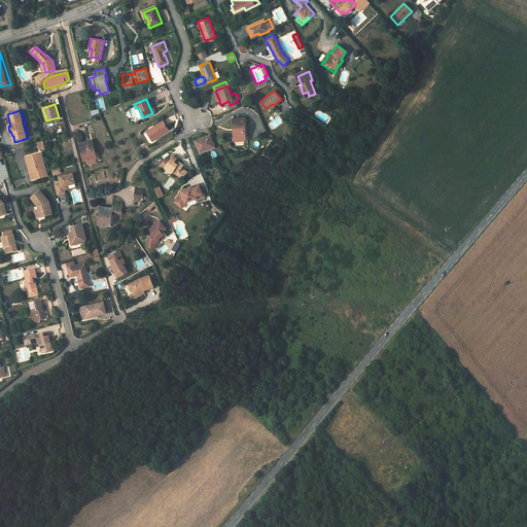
[(267,124),(273,131),(283,121),(277,114),(267,124)]
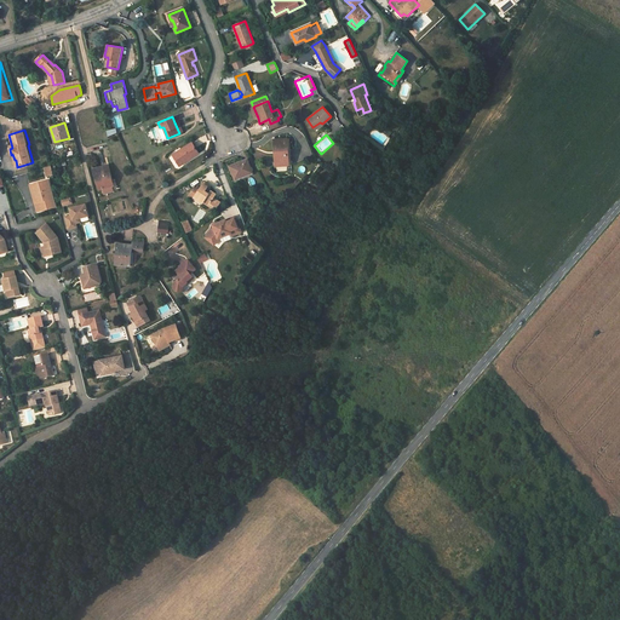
[(274,139),(275,164),(288,162),(287,139),(274,139)]
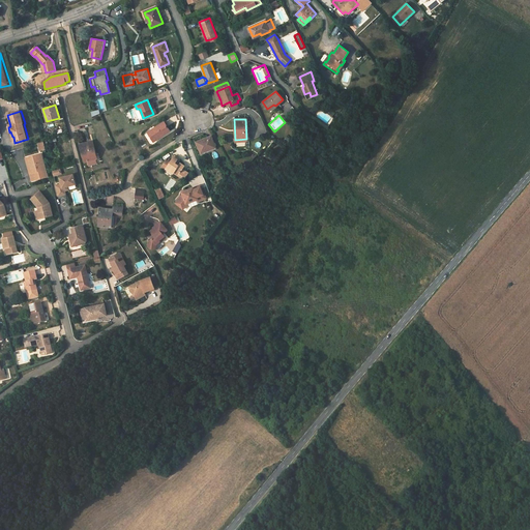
[(148,133),(153,142),(170,131),(165,122),(148,133)]
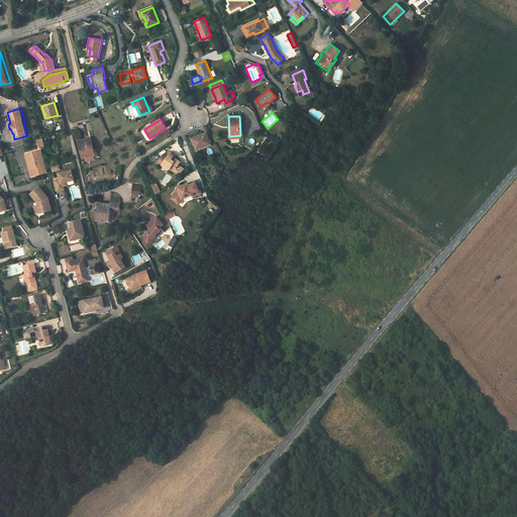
[(204,145),(210,143),(206,132),(191,137),(196,150),(205,146),(204,145)]
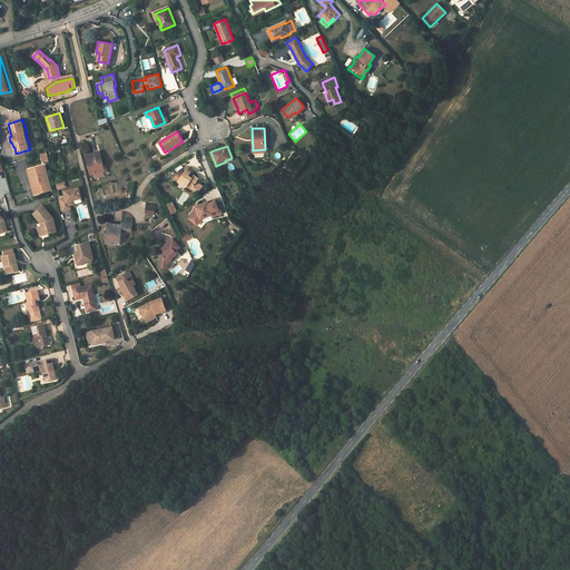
[(104,172),(99,151),(86,155),(90,175),(104,172)]
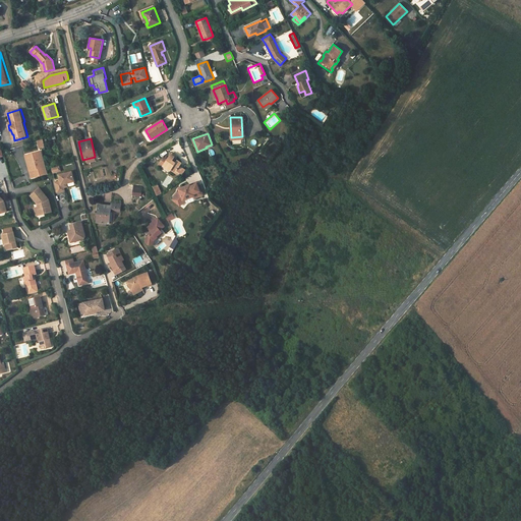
[(42,156),(40,157),(39,151),(25,155),(27,162),(31,161),(32,166),(33,166),(34,168),(30,170),(32,177),(47,173),(42,156)]
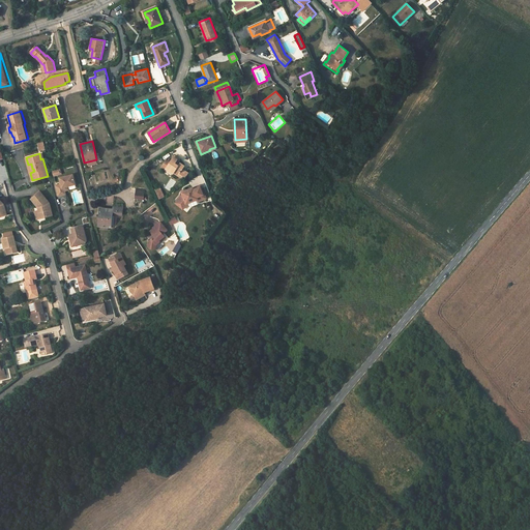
[(175,163),(177,160),(178,158),(174,156),(171,162),(166,169),(173,174),(174,173),(182,178),(186,172),(182,169),(184,166),(180,163),(179,165),(175,163)]
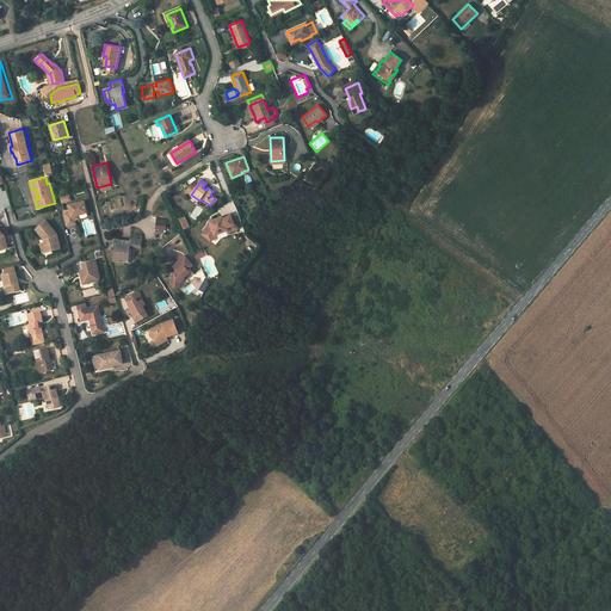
[(186,195),(190,197),(191,195),(197,186),(192,184),(186,195)]
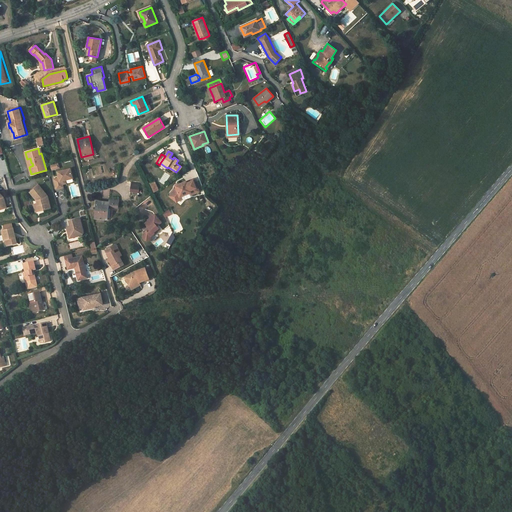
[(70,168),(58,172),(59,178),(54,179),(56,189),(64,187),(63,184),(62,181),(65,180),(73,178),(70,168)]
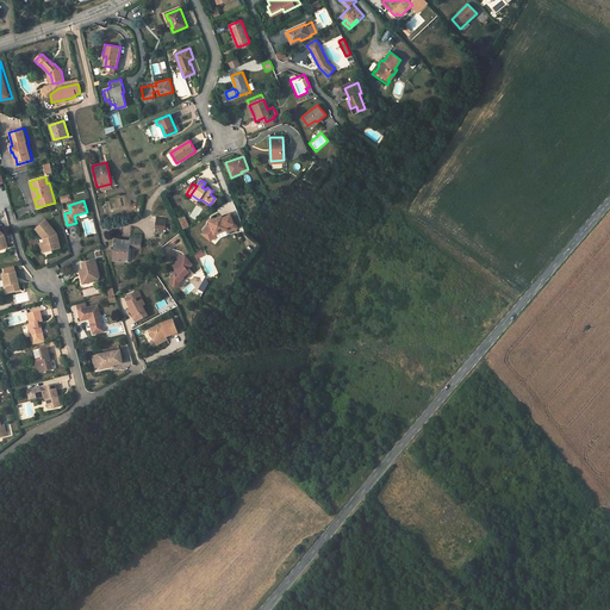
[(210,224),(209,226),(204,232),(203,234),(211,241),(217,234),(228,229),(229,232),(237,229),(232,215),(223,218),(223,216),(209,221),(210,224)]
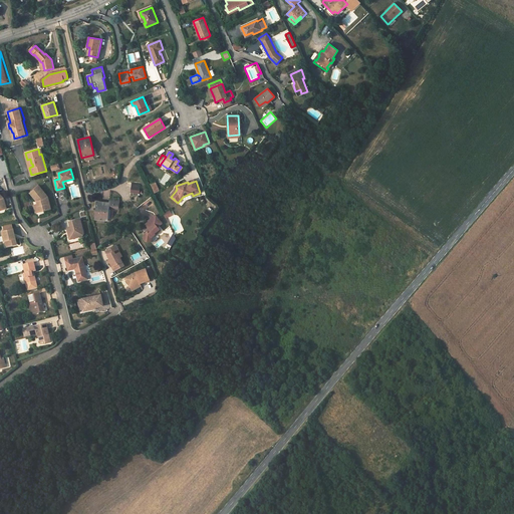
[(155,182),(150,185),(155,194),(159,191),(155,182)]
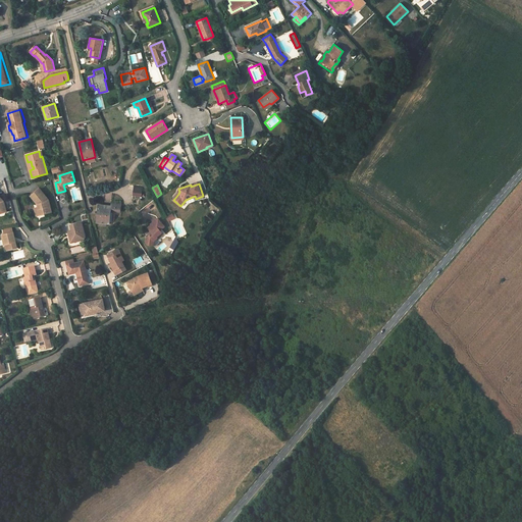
[(40,188),(32,195),(38,203),(39,206),(41,214),(52,211),(49,199),(40,188)]
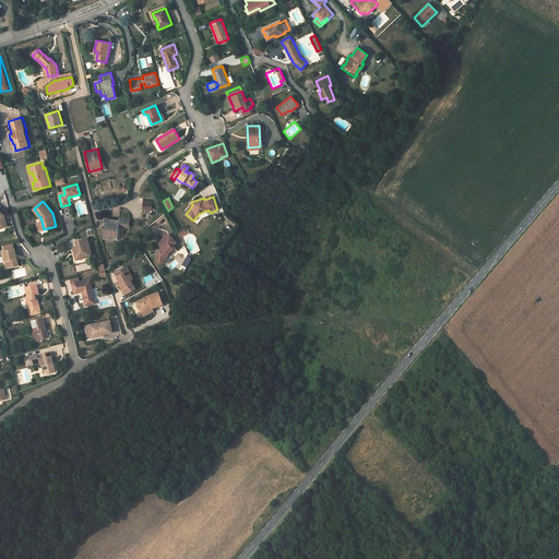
[(106,219),(104,238),(117,240),(119,226),(129,227),(129,219),(119,218),(118,221),(106,219)]
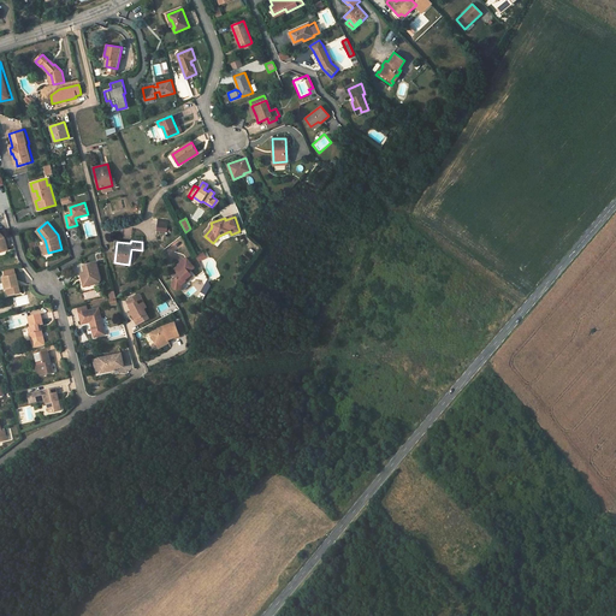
[(175,289),(181,290),(182,284),(187,280),(185,279),(191,274),(189,272),(190,271),(194,267),(187,258),(178,265),(179,266),(175,268),(179,274),(176,277),(177,278),(173,280),(173,286),(175,289)]
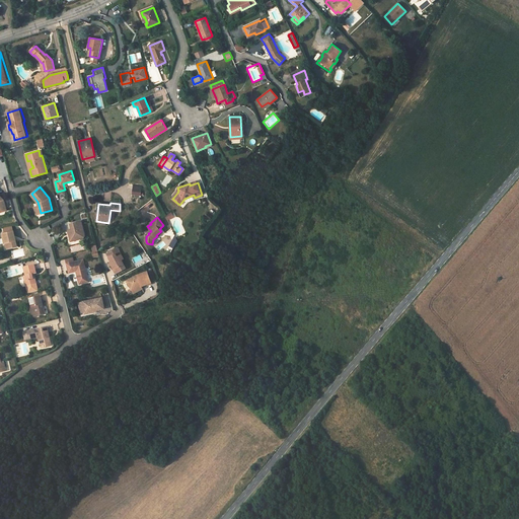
[(81,220),(70,223),(72,229),(70,230),(73,240),(83,237),(84,235),(81,220)]
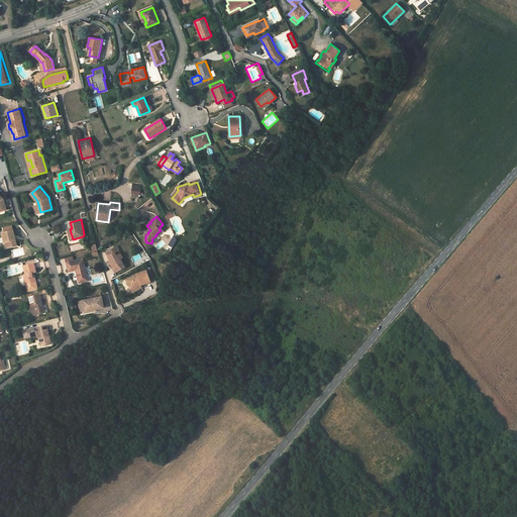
[(152,238),(151,243),(154,243),(165,235),(165,232),(160,227),(159,228),(161,230),(156,234),(157,235),(152,238)]
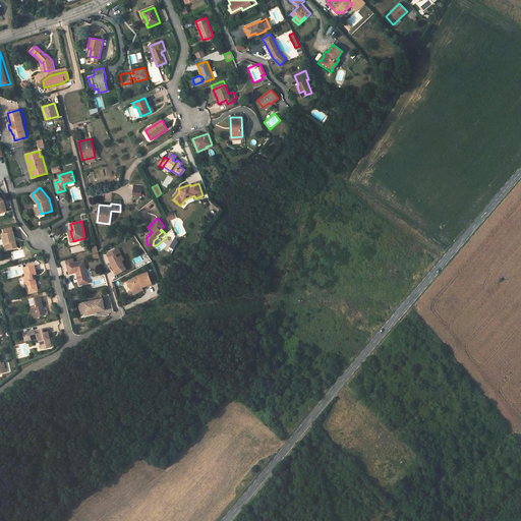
[(13,231),(2,233),(3,238),(4,238),(6,243),(7,249),(17,246),(15,240),(14,239),(14,237),(14,236),(13,231)]
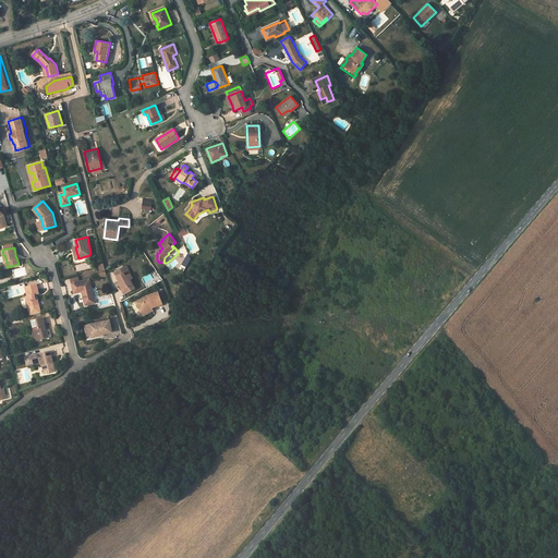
[(185,254),(179,269),(183,270),(190,256),(185,254)]
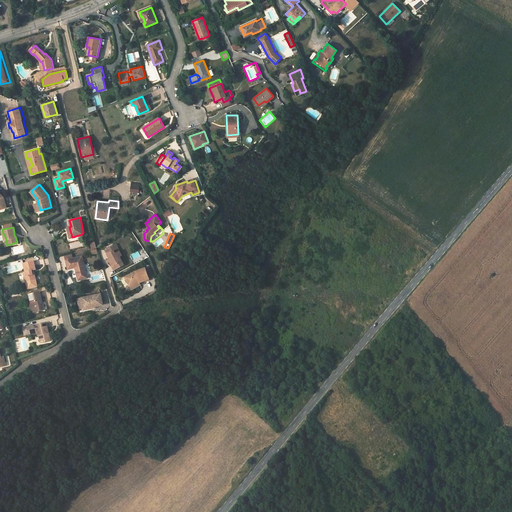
[(156,247),(163,241),(161,238),(153,244),(156,247)]
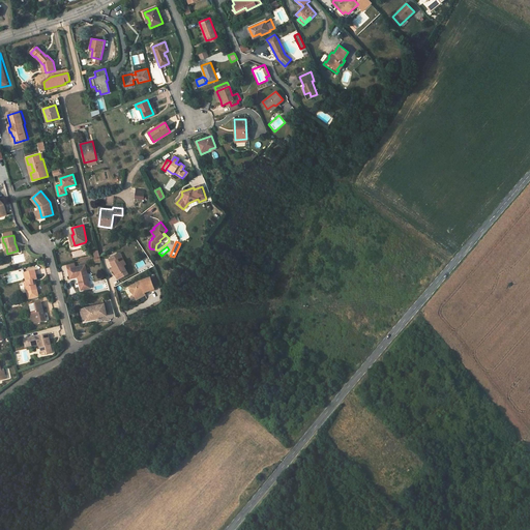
[(124,262),(117,251),(108,257),(110,261),(109,261),(112,266),(116,272),(114,273),(117,277),(123,273),(120,269),(124,267),(122,263),(124,262)]
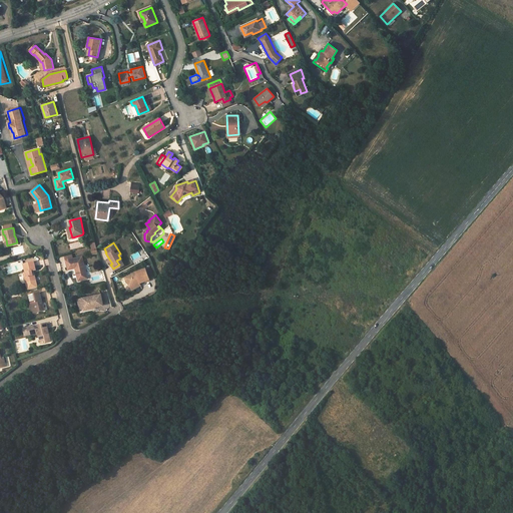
[(85,273),(81,255),(65,260),(67,269),(75,267),(75,269),(76,275),(85,273)]
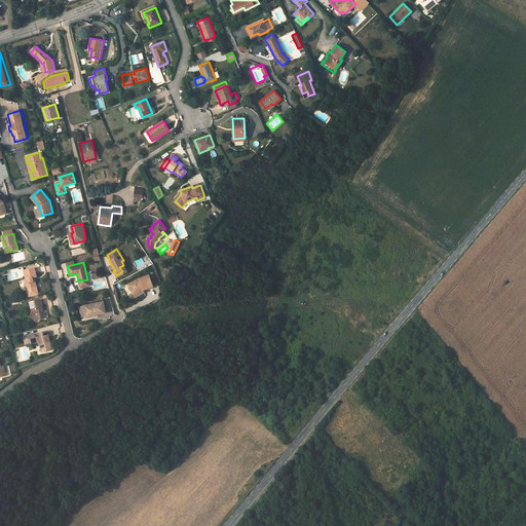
[(36,276),(34,268),(24,270),(26,278),(24,279),(26,289),(36,287),(34,277),(36,276)]
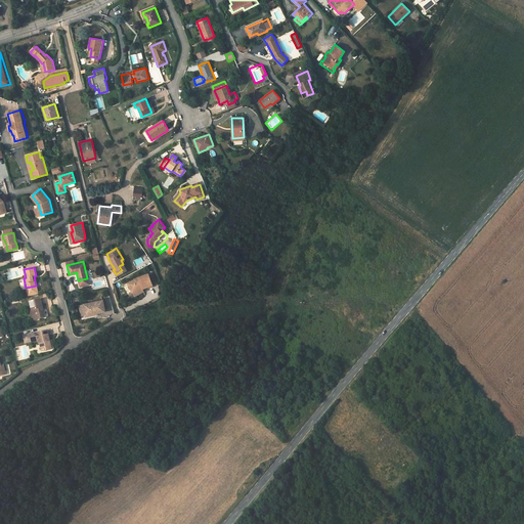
[(150,268),(146,270),(150,280),(155,278),(150,268)]
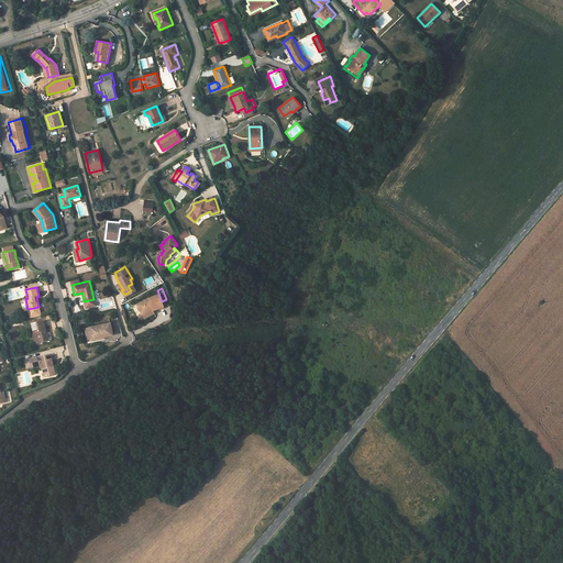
[(24,289),(9,293),(10,300),(25,296),(24,289)]
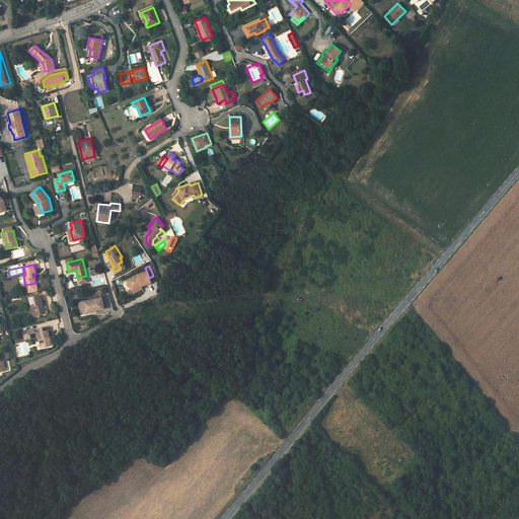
[(135,272),(125,278),(131,287),(133,290),(141,285),(140,282),(150,278),(149,278),(145,268),(135,272)]
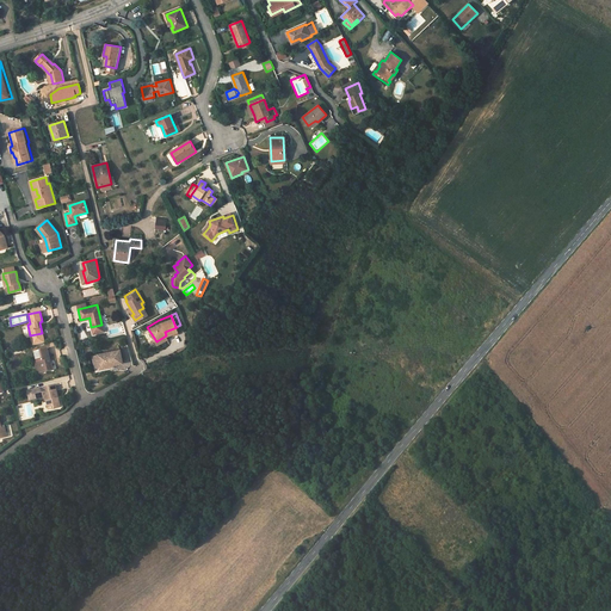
[(44,341),(42,333),(30,335),(32,345),(44,341)]
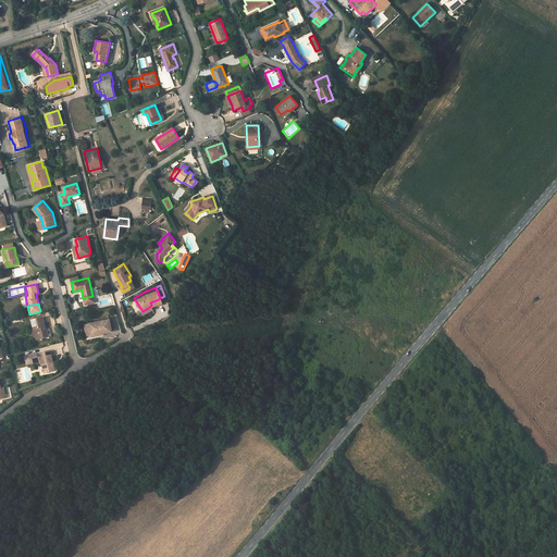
[(42,317),(32,320),(34,329),(32,329),(32,330),(33,334),(35,338),(47,335),(42,317)]
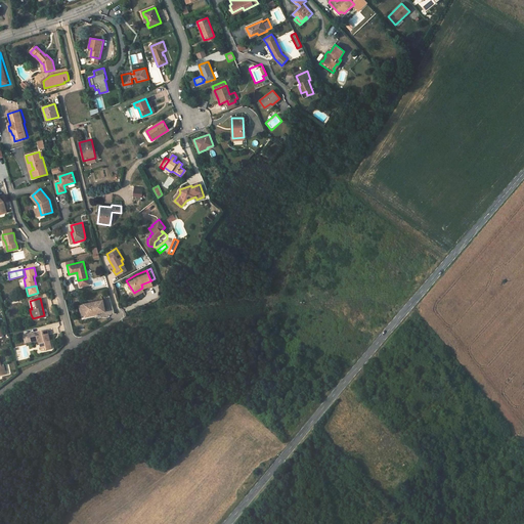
[(102,299),(83,302),(85,313),(104,310),(102,299)]
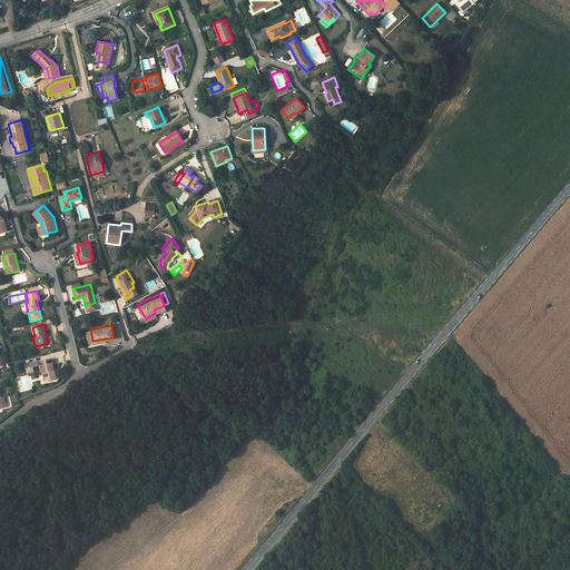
[(56,379),(50,357),(39,361),(26,364),(27,373),(41,370),(41,372),(42,372),(45,372),(47,381),(56,379)]
